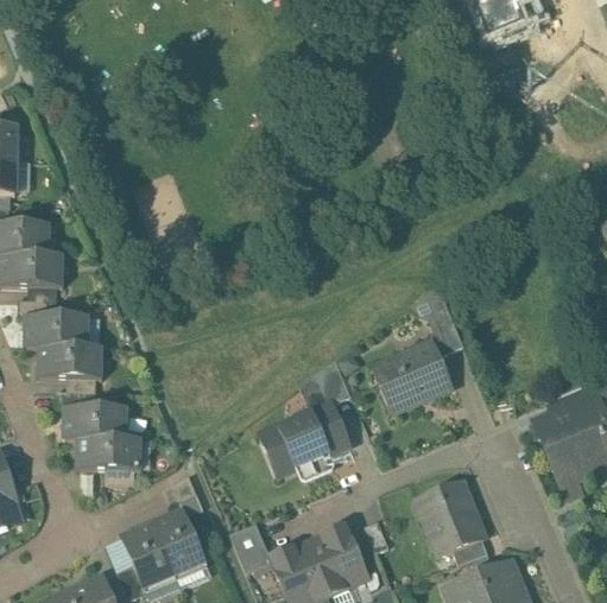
[(469,1),(472,0),(448,0),(453,11),(470,4),(469,1)]
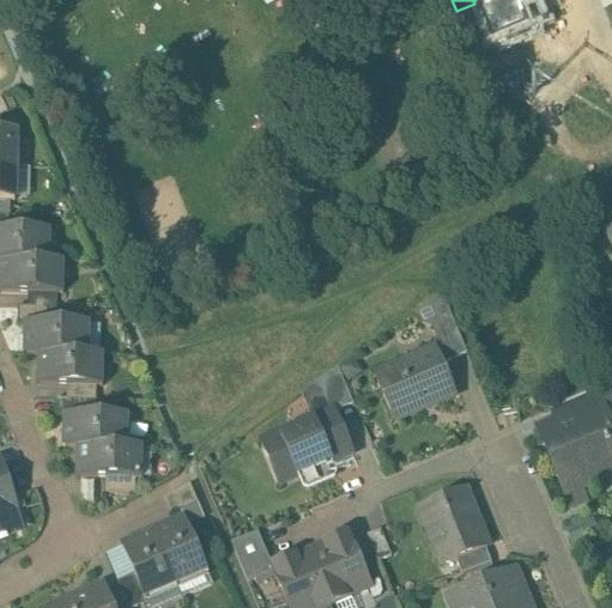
[(516,30),(503,0),(476,0),(473,1),(474,4),(490,41),(516,30)]
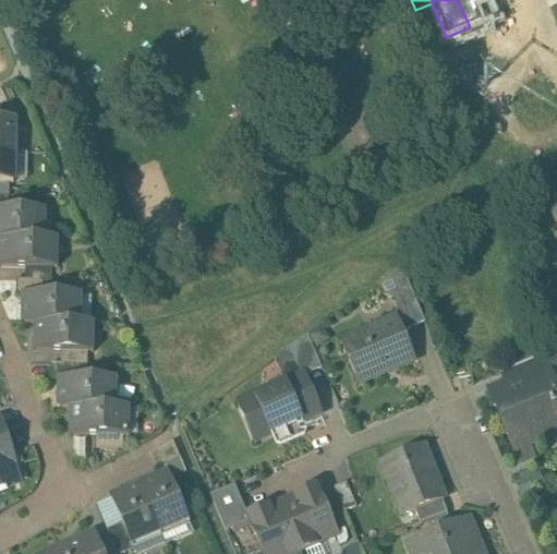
[(458,0),(470,27),(493,17),(486,0),(458,0)]
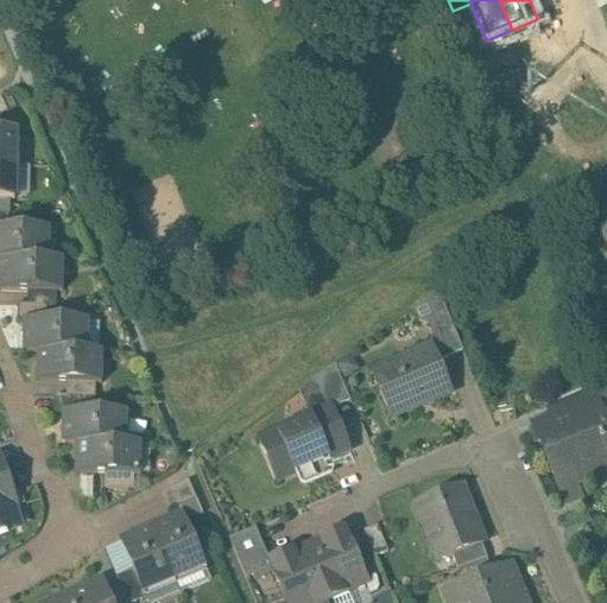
[(17,129),(0,128),(0,162),(16,163),(17,129)]
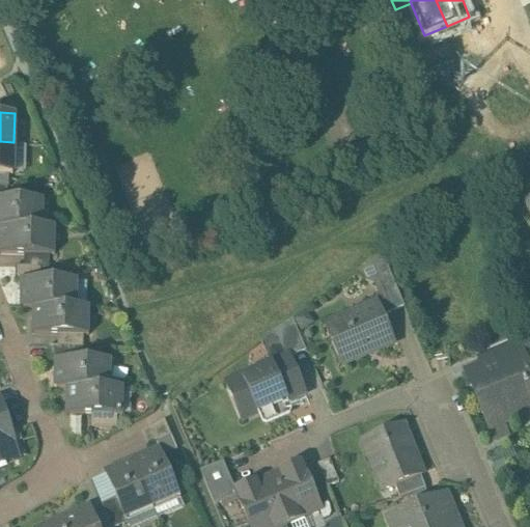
[(14,142),(0,141),(0,170),(9,171),(14,171),(14,142)]
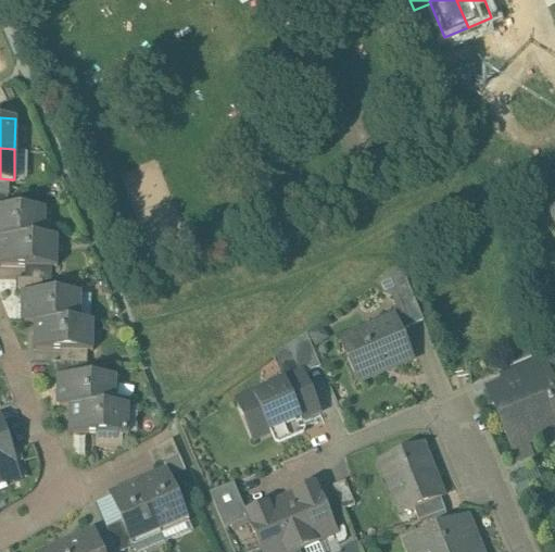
[(10,179),(0,178),(0,191),(9,192),(10,192),(10,179)]
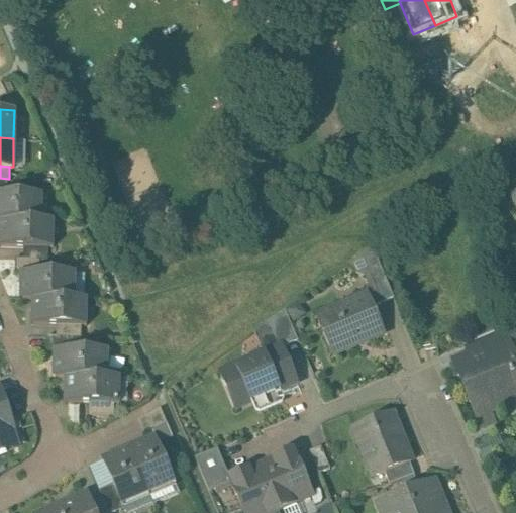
[(7,191),(0,190),(0,217),(55,218),(42,217),(42,192),(7,191)]
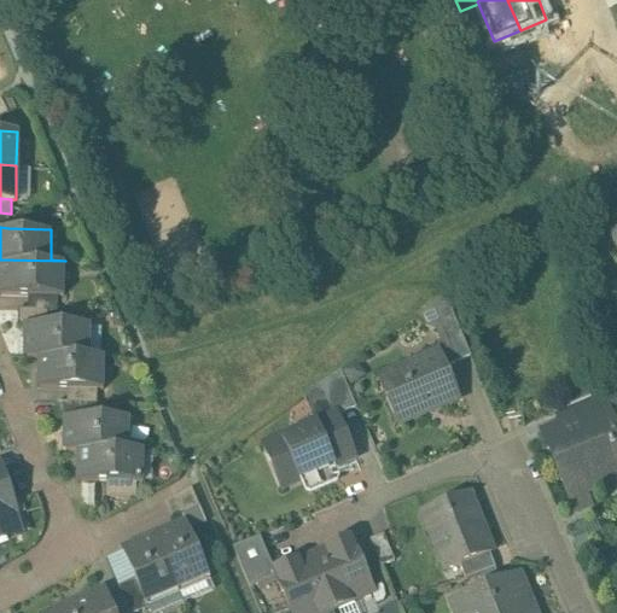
[(65,261),(0,260),(3,261),(1,291),(29,292),(58,293),(64,293),(65,261)]
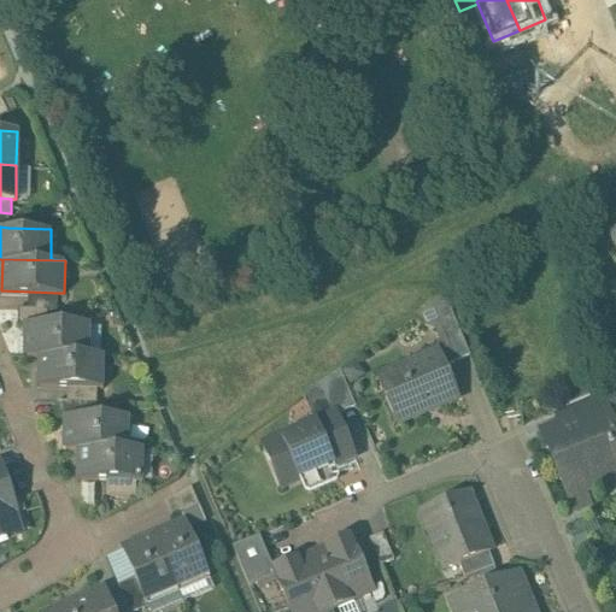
[(58,293),(29,292),(28,305),(18,305),(19,306),(58,306),(58,293)]
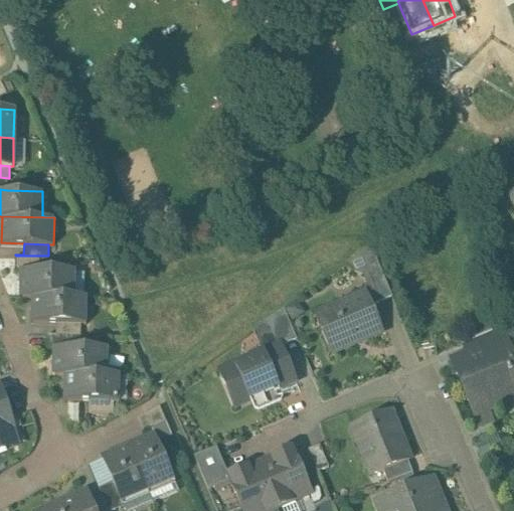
[(48,256),(16,256),(15,268),(23,268),(40,268),(40,257),(48,257),(48,256)]
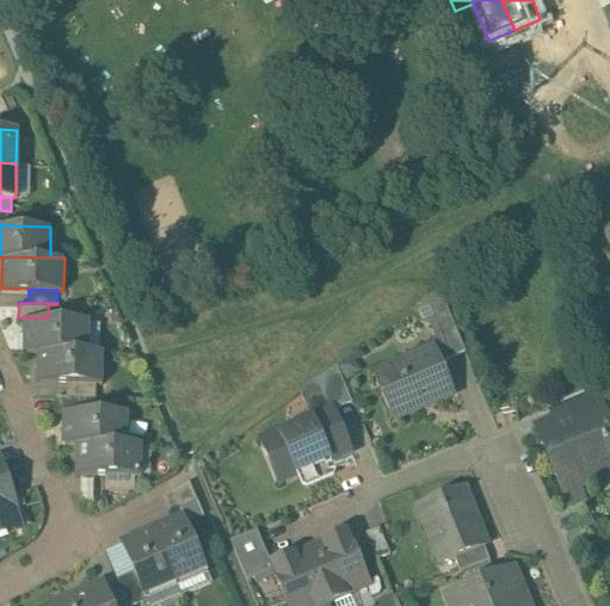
[(466,350),(451,314),(437,320),(451,356),(466,350)]
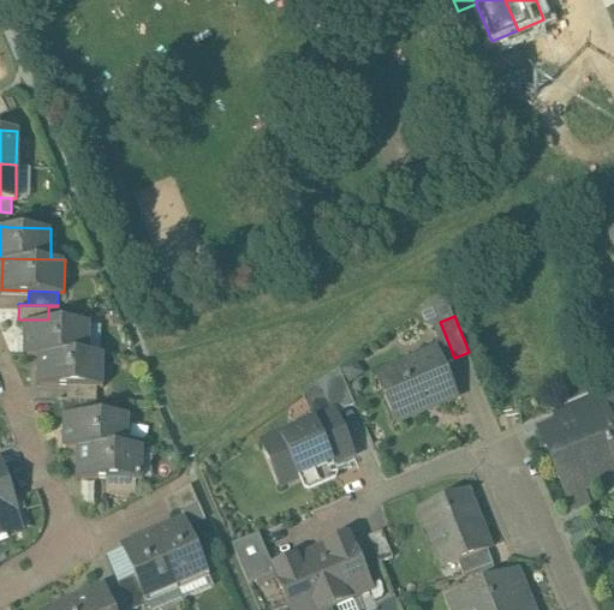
[(48,320),(28,320),(27,351),(103,353),(103,352),(89,352),(90,321),(48,320)]
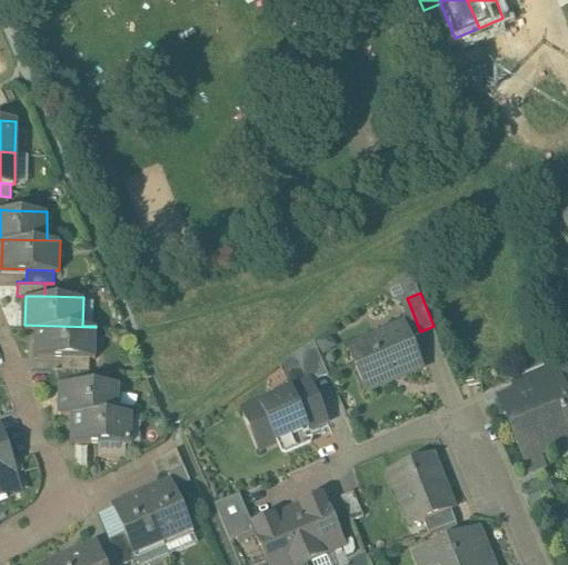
[(405,321),(348,346),(367,389),(391,378),(389,374),(421,360),(405,321)]
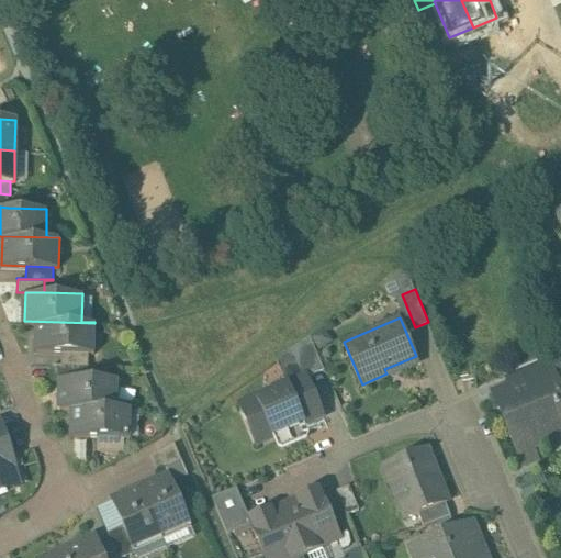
[(94,323),(24,321),(24,322),(37,322),(37,349),(62,350),(89,352),(94,352),(94,323)]
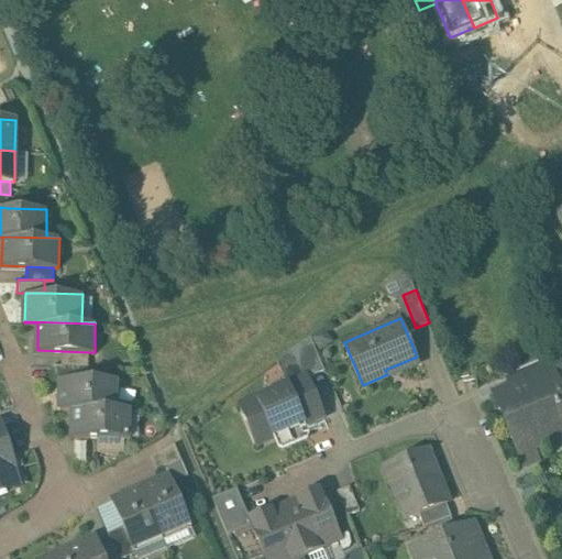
[(310,335),(291,348),(305,377),(308,376),(326,369),(310,335)]
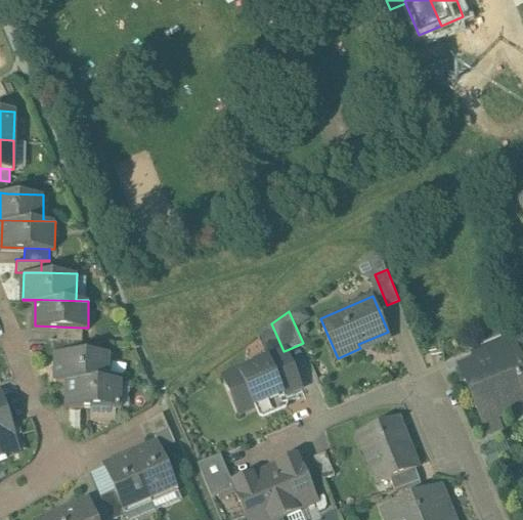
[(83,328),(57,327),(57,338),(49,338),(49,339),(83,340),(83,328)]
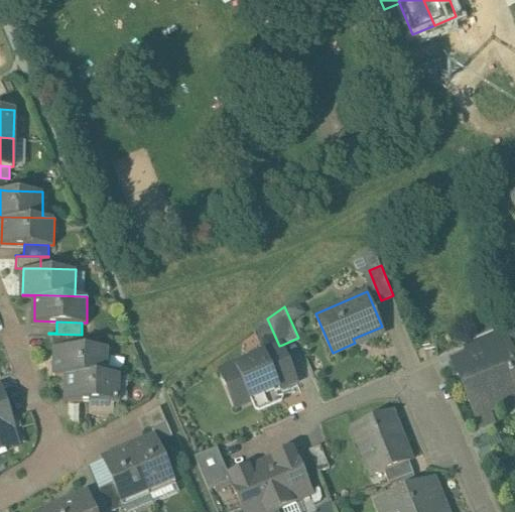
[(495,328),(472,338),(477,349),(477,350),(500,340),(495,328)]
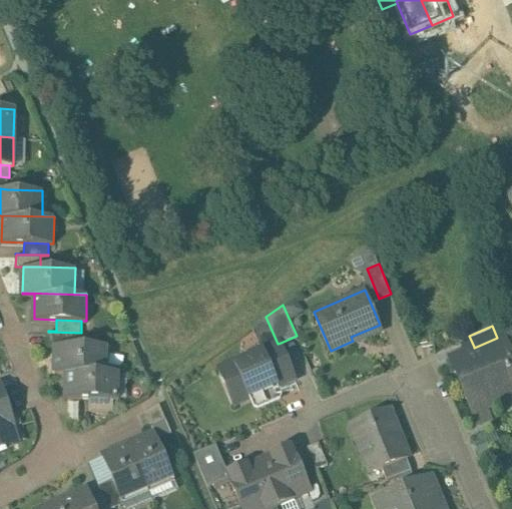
[(81,333),(48,332),(48,344),(55,344),(72,344),(72,333),(81,334),(81,333)]
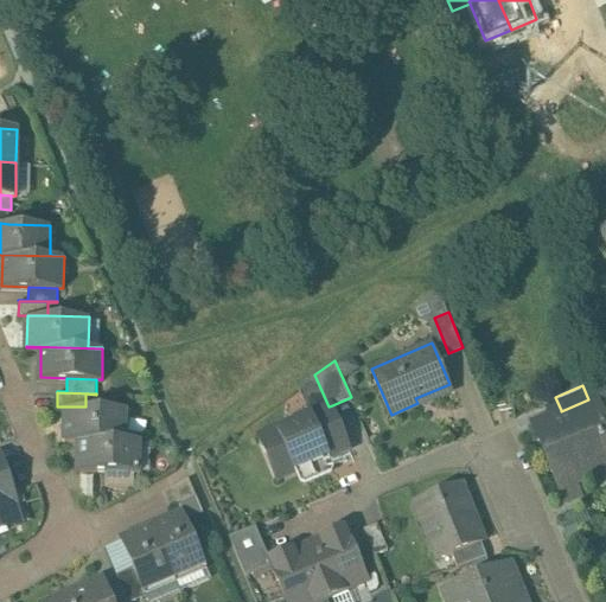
[(588,399),(561,411),(561,410),(534,422),(561,487),(591,474),(589,471),(605,462),(605,437),(588,399)]
